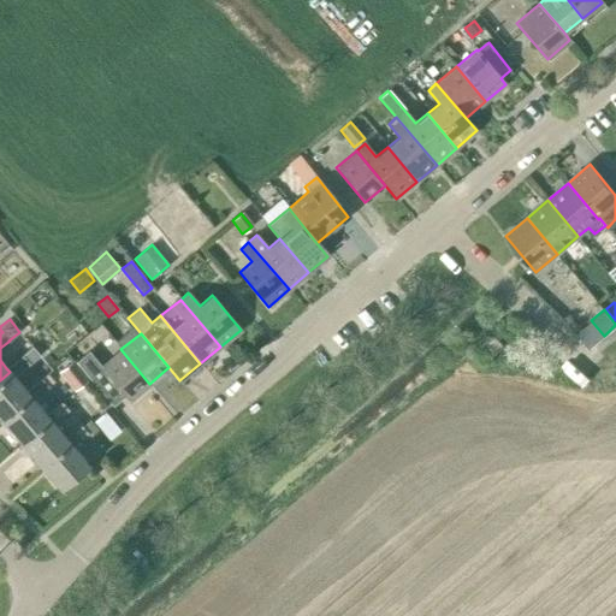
[(484,345),(493,356),(504,347),(495,336),(484,345)]
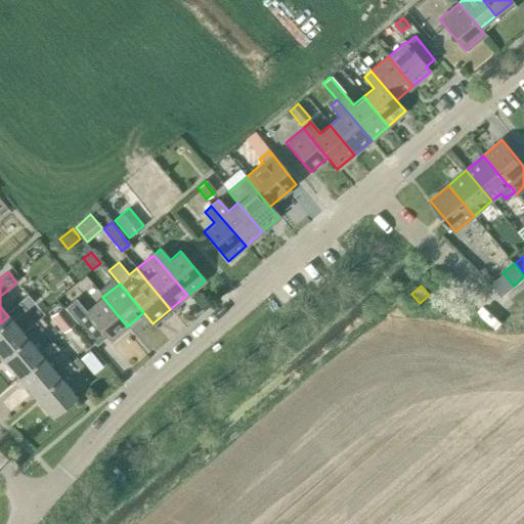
[(0,323),(0,355),(1,357),(25,336),(23,333),(11,320),(24,311),(32,303),(26,296),(5,313),(8,316),(0,323)]
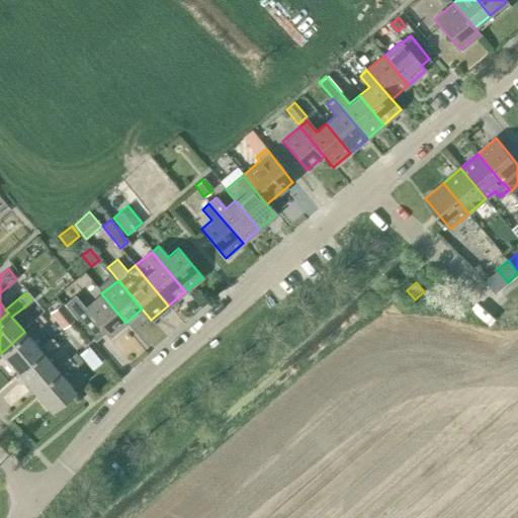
[(125,323),(101,293),(84,308),(74,295),(63,305),(94,341),(104,333),(108,337),(125,323)]
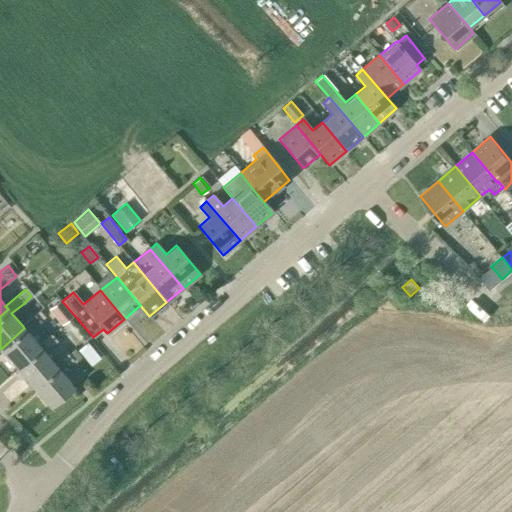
[(48,309),(61,323),(71,314),(60,300),(48,309)]
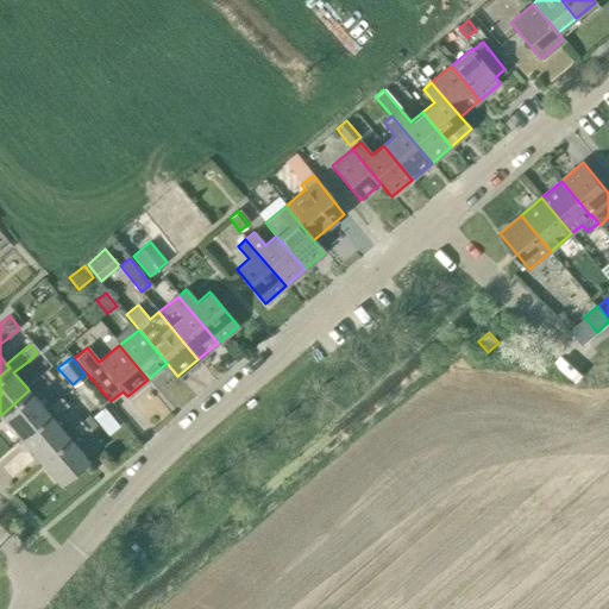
[(26,387),(29,390),(1,415),(20,438),(48,414),(45,410),(33,395),(48,383),(41,375),(26,387)]
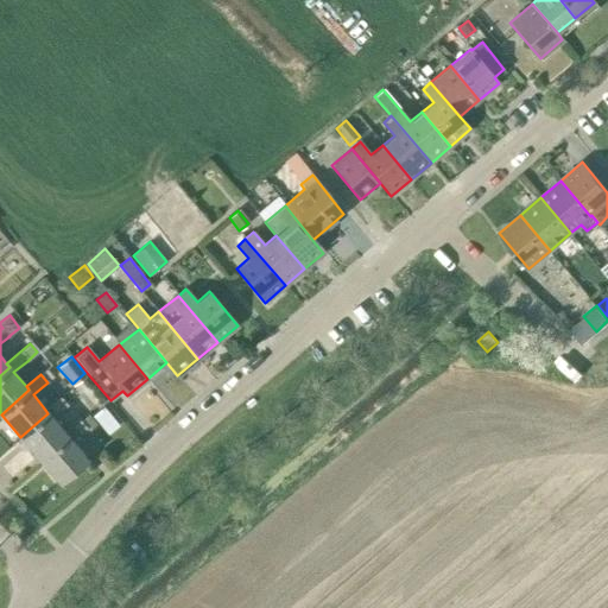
[(45,410),(48,413),(20,437),(39,460),(67,436),(64,432),(52,418),(67,405),(59,397),(45,410)]
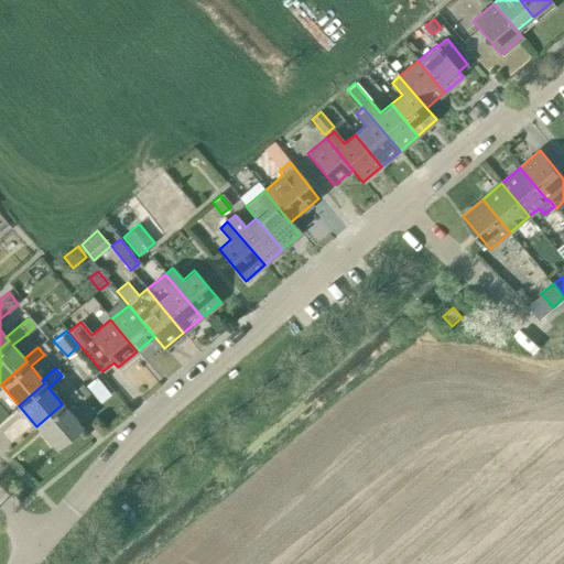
[(83,400),(90,393),(82,384),(75,390),(80,397),(83,400)]
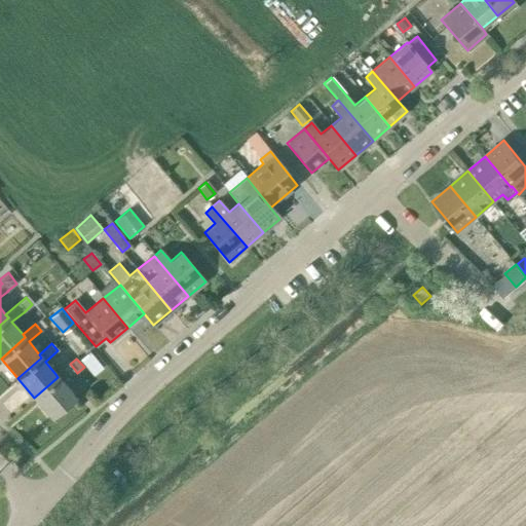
[(58,377),(34,398),(50,417),(75,397),(62,381),(75,370),(70,364),(69,363),(55,374),(58,377)]
